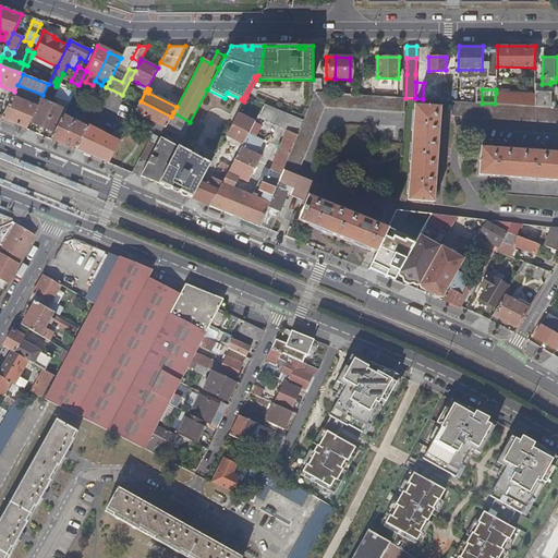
[(303,120),(283,169),(295,174),(324,106),(403,112),(404,98),(315,92),(307,110),(303,120)]
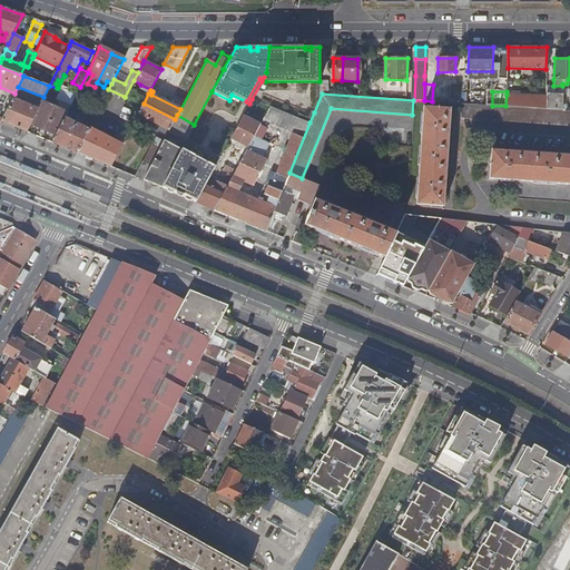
[(546,109),(562,110),(562,95),(546,94),(546,97),(546,109)]
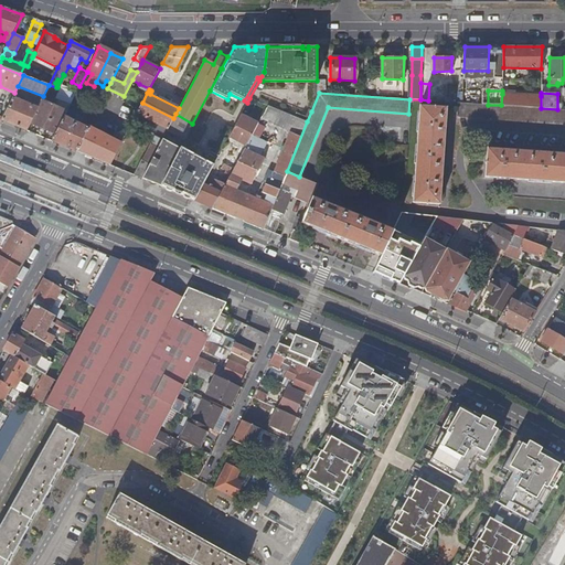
[(89,99),(76,94),(70,107),(72,108),(73,106),(77,107),(80,102),(86,105),(89,99)]
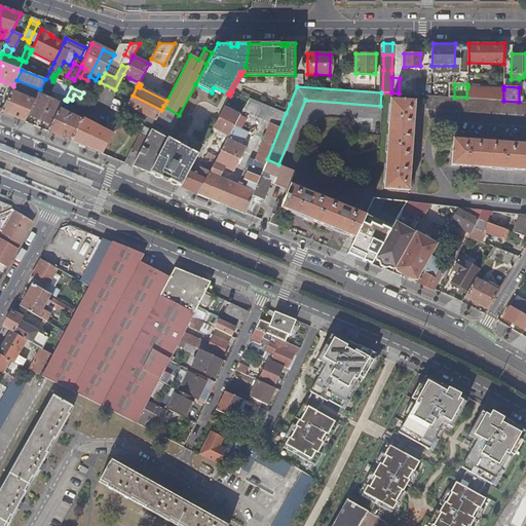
[(467,87),(466,98),(503,101),(503,89),(467,87)]
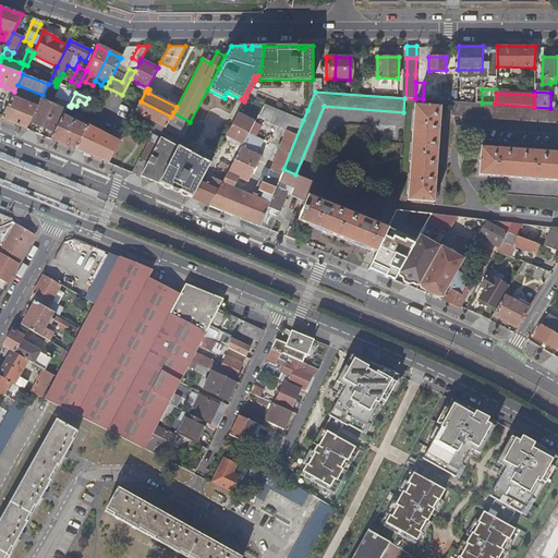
[(2,116),(1,119),(26,129),(29,121),(37,107),(12,96),(2,116)]
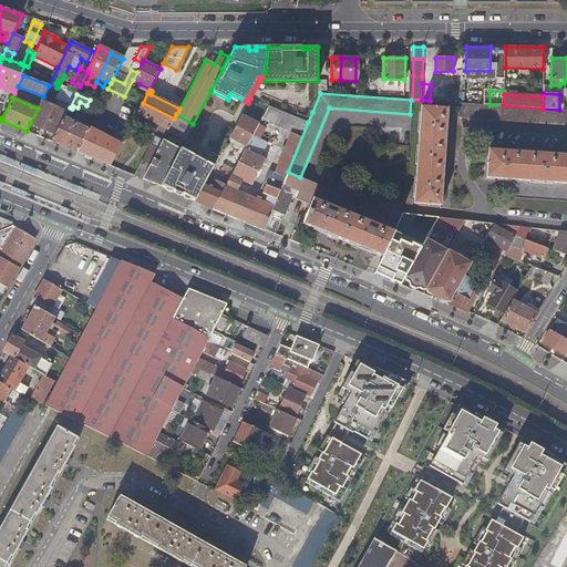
[(38,109),(30,123),(58,134),(65,119),(69,112),(41,101),(38,109)]
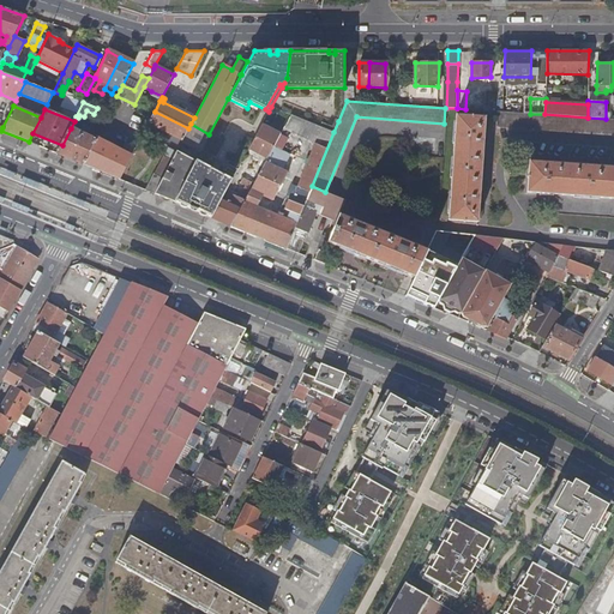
[(155,112),(152,114),(149,124),(182,142),(188,128),(155,112)]
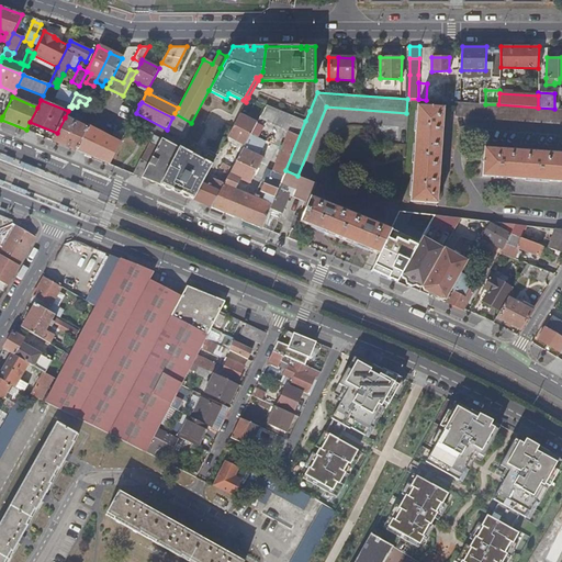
[(485,104),(454,102),(453,116),(561,124),(561,109),(554,109),(538,108),(498,104),(485,104)]
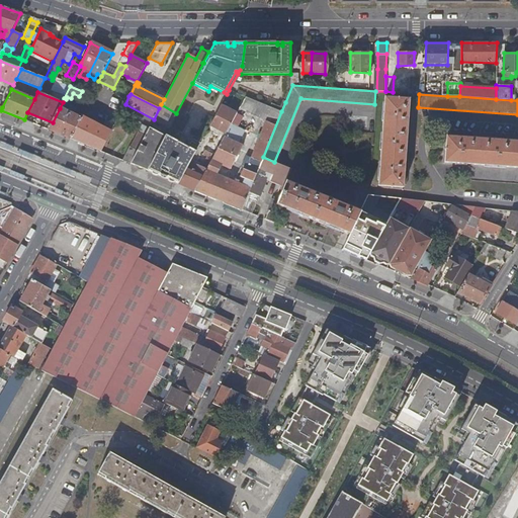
[(241,209),(263,157),(281,111),(269,106),(244,96),(239,107),(265,121),(246,169),(244,169),(239,180),(234,178),(233,181),(216,174),(221,165),(230,170),(242,147),(237,144),(244,131),(230,122),(225,134),(217,149),(194,190),(223,202),(241,209)]
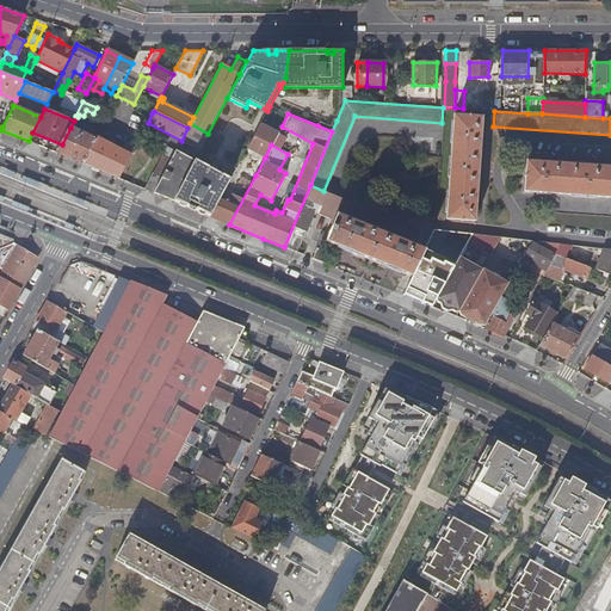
[(481,128),(485,128),(486,121),(481,121),(481,117),(454,115),(446,220),(474,221),(474,217),(479,217),(479,210),(474,210),(475,205),(479,205),(480,196),(476,196),(477,181),(481,181),(482,172),(477,171),(477,166),(482,166),(482,158),(479,156),(480,142),(483,142),(485,134),(480,133),(481,128)]
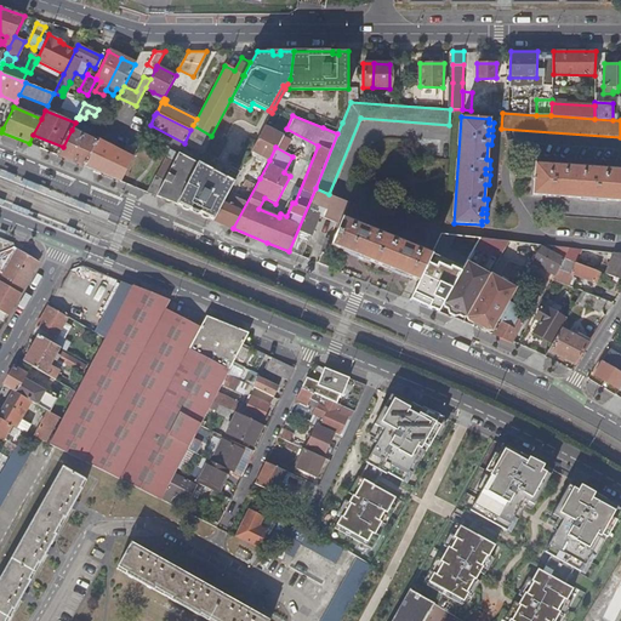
[(323,127),(337,134),(342,123),(337,120),(335,129),(325,125),(323,127)]
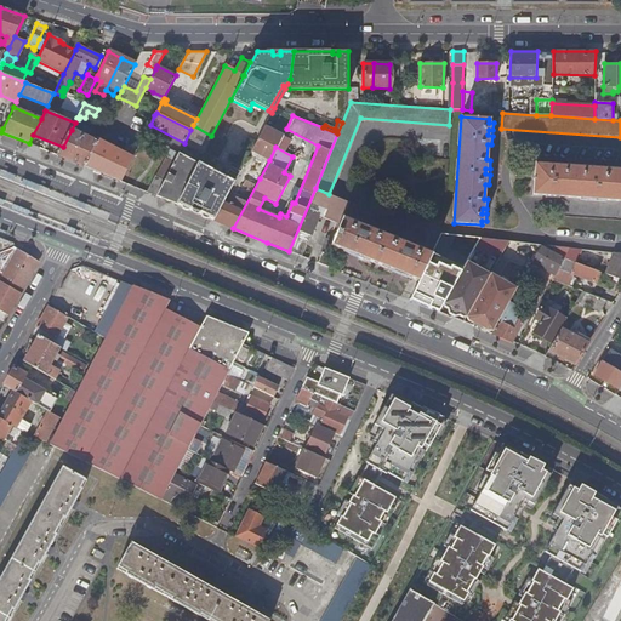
[(210,138),(211,136),(193,125),(191,130),(184,143),(183,144),(203,155),(211,138),(210,138)]
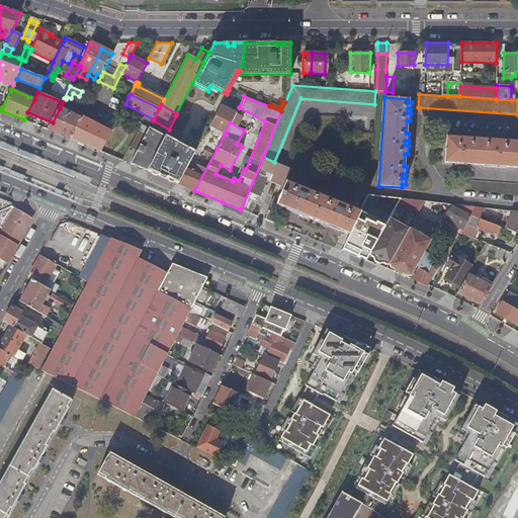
[(209,125),(225,134),(230,122),(236,112),(221,104),(209,125)]
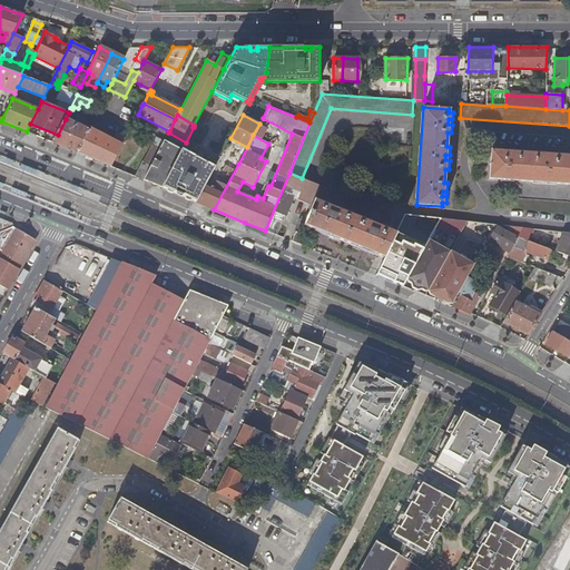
[(58,135),(53,143),(78,154),(89,130),(66,119),(58,135)]
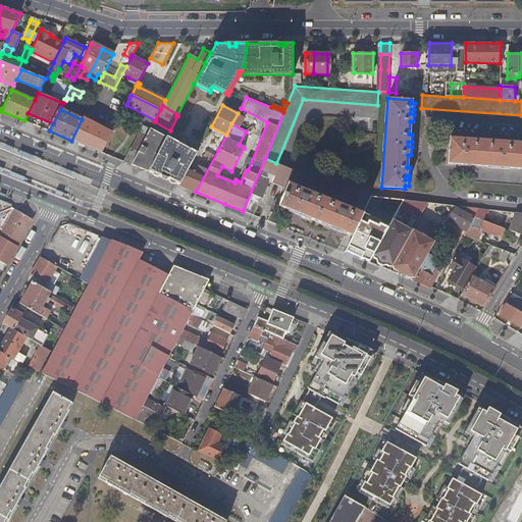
[(82,119),(71,141),(101,153),(114,126),(107,122),(104,128),(100,126),(102,123),(97,121),(96,124),(83,117),(82,119)]
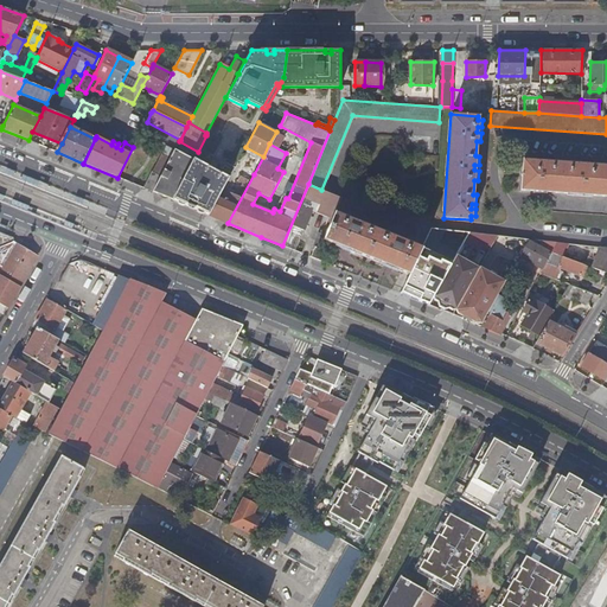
[(144,189),(153,192),(161,177),(171,158),(161,153),(144,189)]
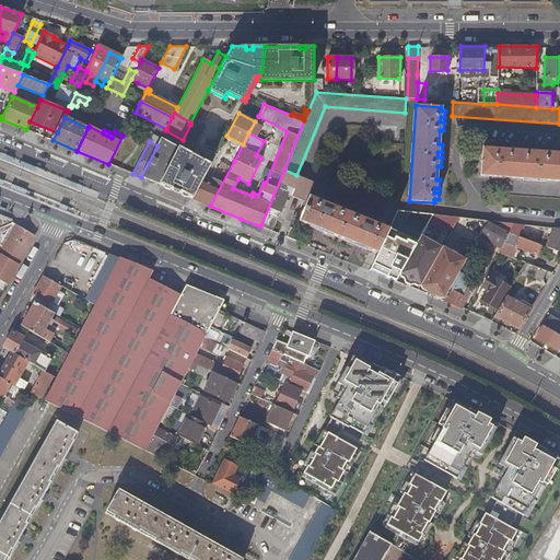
[(498,149),(498,146),(491,144),(491,149),(482,148),(480,177),(506,179),(506,177),(559,181),(559,153),(537,152),(533,151),(502,149),(498,149)]
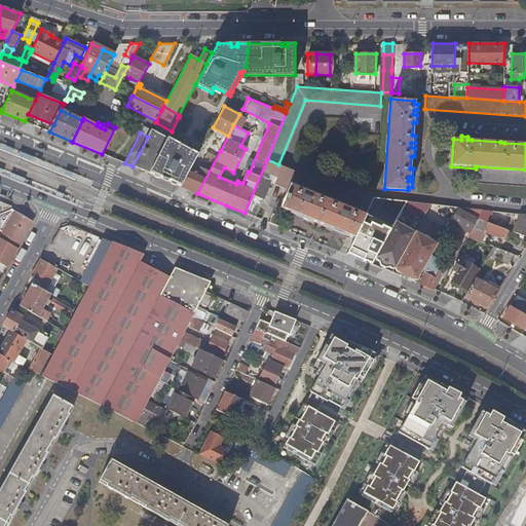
[(133,166),(150,174),(159,154),(154,151),(159,143),(148,137),(140,153),(133,166)]
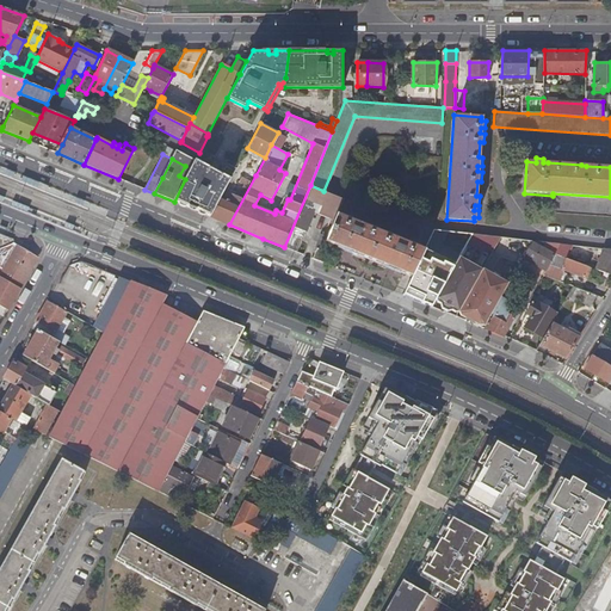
[(174,202),(210,216),(220,199),(230,179),(214,171),(205,187),(201,184),(209,168),(196,160),(185,179),(174,202)]
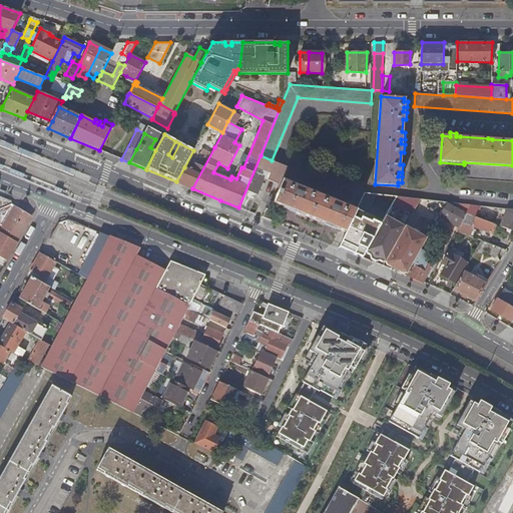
[(172,157),(179,143),(175,141),(168,154),(172,157)]
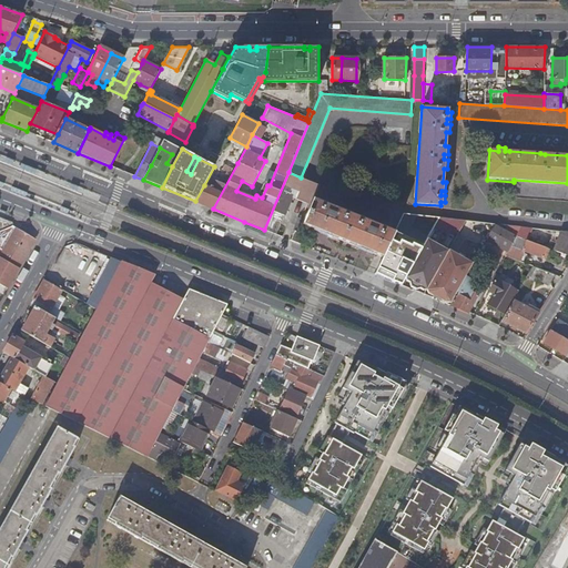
[(195,201),(213,209),(237,163),(227,158),(222,169),(227,172),(222,183),(214,179),(210,188),(204,185),(195,201)]
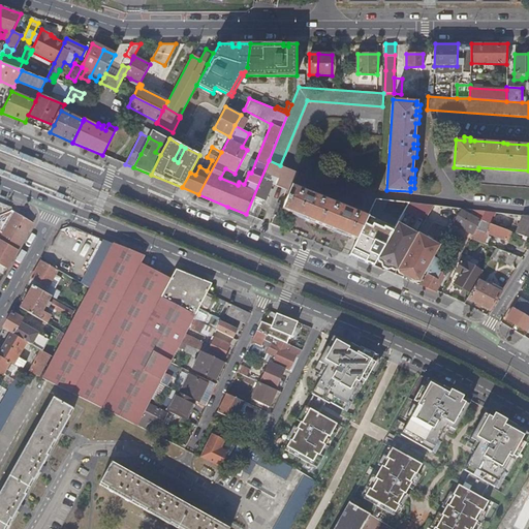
[(280,165),(269,160),(246,214),(257,218),(272,181),(289,190),(291,186),(297,173),(280,165)]
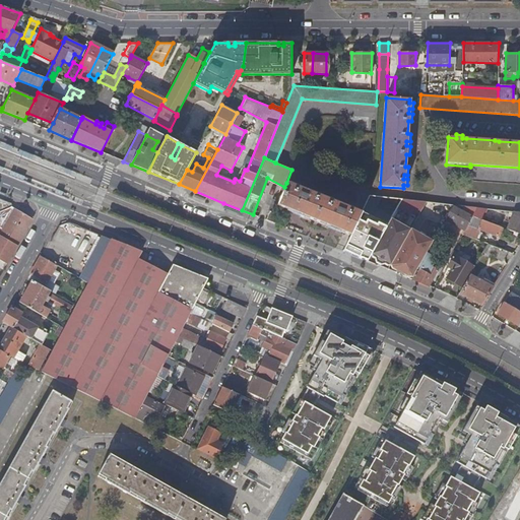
[(300,188),(286,183),(284,187),(279,201),(277,205),(350,236),(361,213),(347,208),(348,204),(343,202),(340,205),(337,203),(338,200),(332,198),(331,201),(315,195),(317,191),(311,189),(309,192),(306,191),(307,188),(301,185),(300,188)]
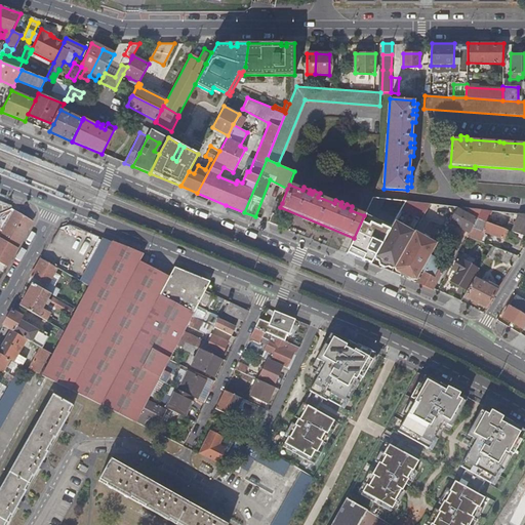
[(271,212),(272,213),(277,215),(277,214),(280,207),(282,203),(276,201),(271,212)]
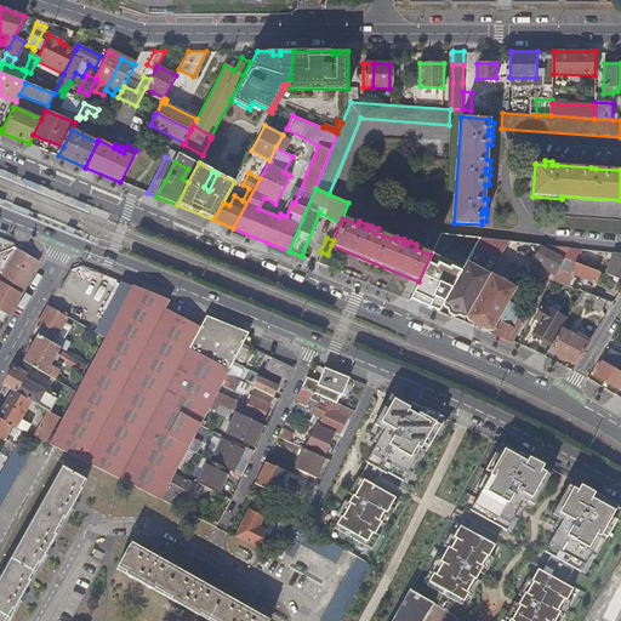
[(288,256),(289,251),(267,243),(266,248),(288,256)]
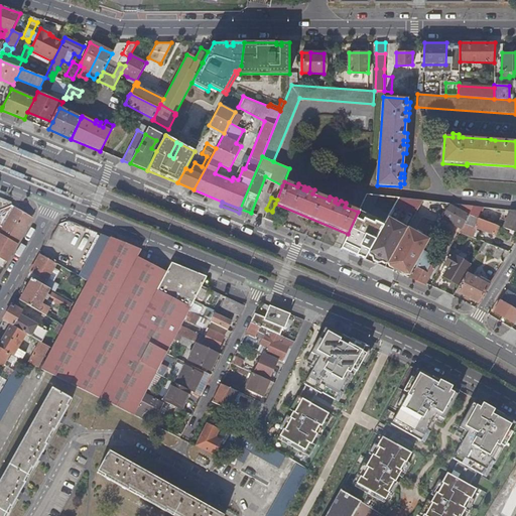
[(464,223),(468,215),(470,212),(469,212),(467,211),(465,214),(459,211),(460,205),(448,204),(441,218),(461,229),(464,223)]
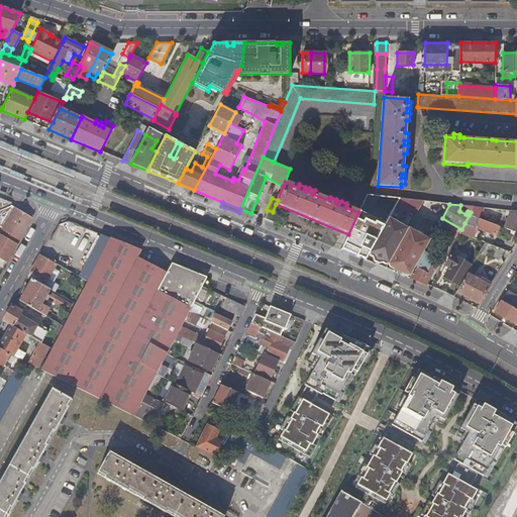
[(479,219),(483,207),(474,206),(471,212),(469,215),(478,218),(479,219)]
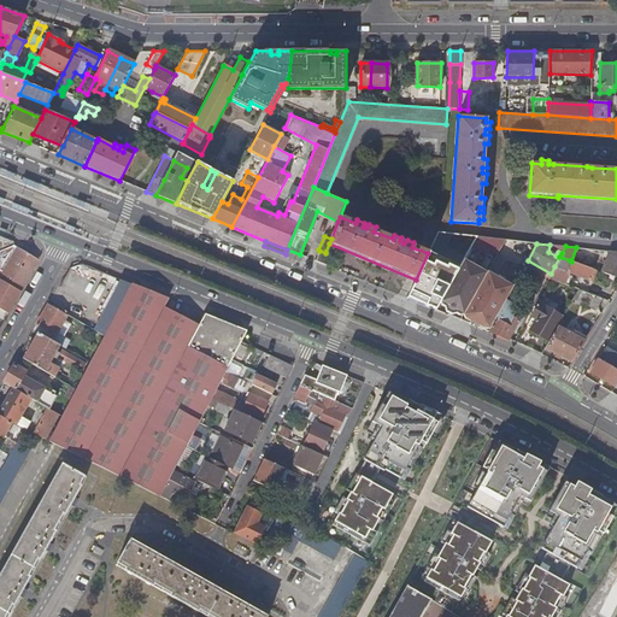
[(17,247),(0,277),(0,278),(21,291),(39,259),(17,247)]
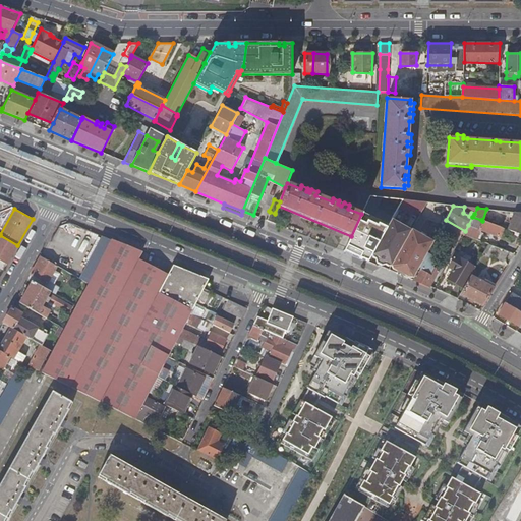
[(270,212),(267,221),(277,225),(281,216),(275,213),(275,214),(270,212)]
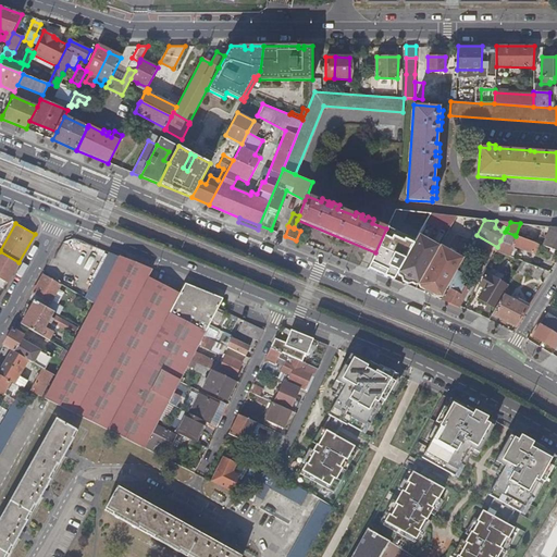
[(556,250),(556,227),(549,226),(542,246),(556,250)]
